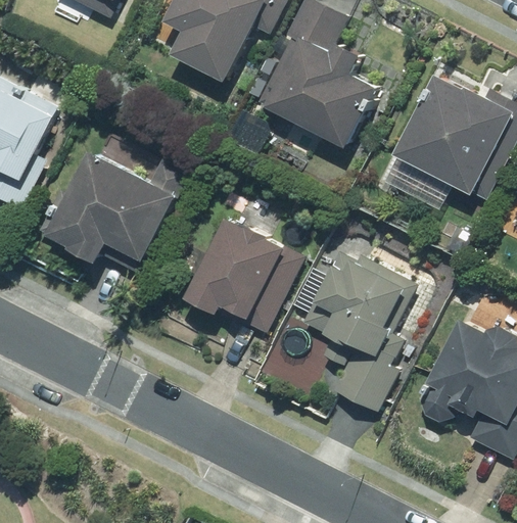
[(76,0),(110,18),(119,0),(76,0)]
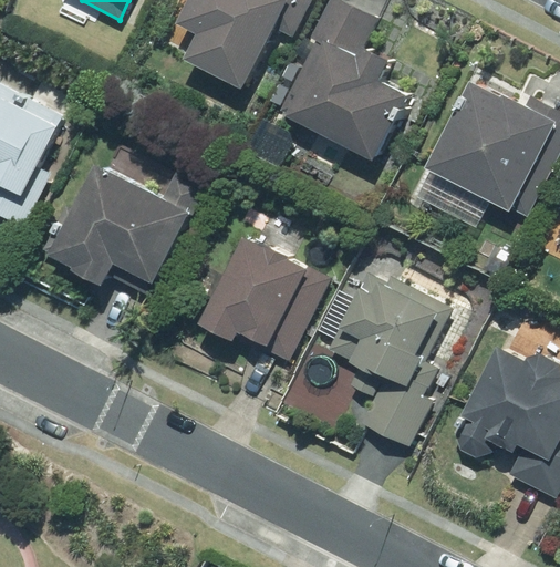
[(188,61),(246,91),(277,30),(292,38),(311,0),(192,0),(179,26),(200,35),(188,61)]
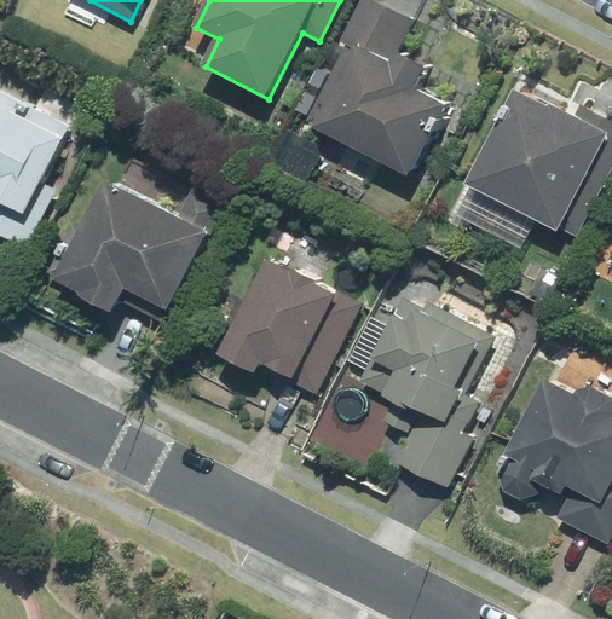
[(315,129),(411,178),(448,106),(416,91),(428,68),(398,53),(393,64),(391,63),(413,21),(373,0),(358,0),(339,41),(344,44),(305,120),(317,126),(315,129)]
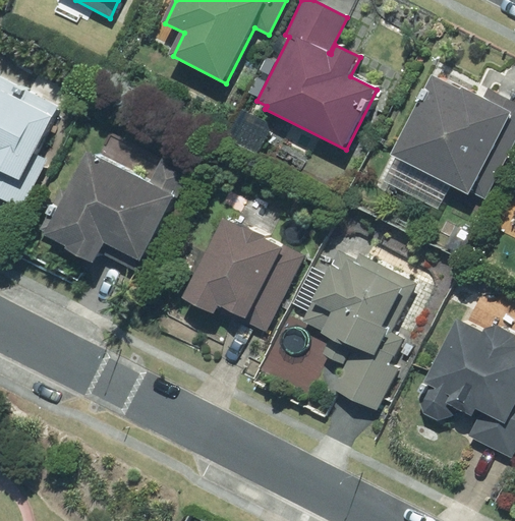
[(57,107),(0,76),(0,198),(20,210),(47,160),(37,155),(56,119),(52,116),(57,107)]
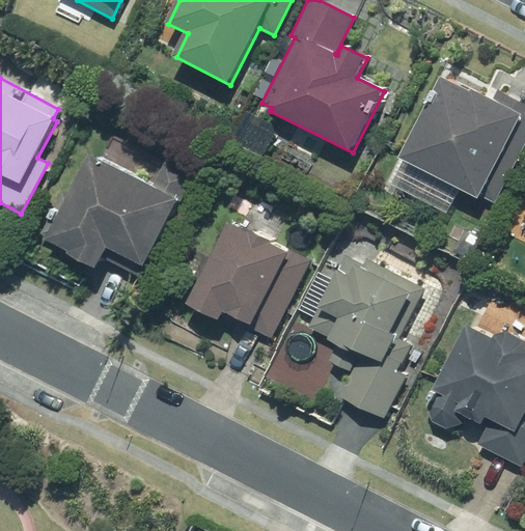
[(492,204),(524,140),(524,105),(496,89),(491,99),(474,90),(472,93),(443,78),(401,159),(480,200),(480,197),(492,204)]
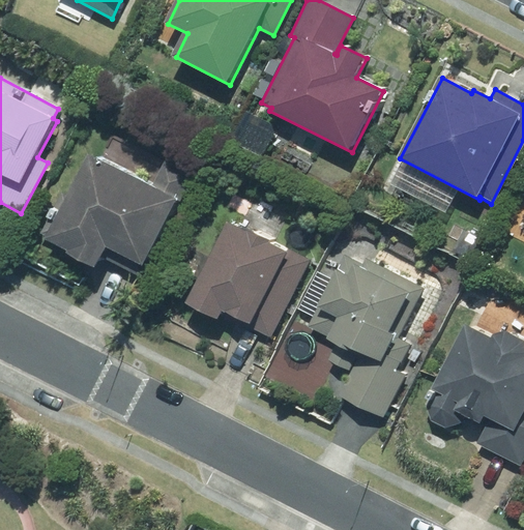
[(152,186),(92,155),(70,199),(62,194),(41,234),(51,238),(49,241),(71,252),(69,255),(98,269),(104,259),(140,277),(193,175),(165,160),(152,186)]
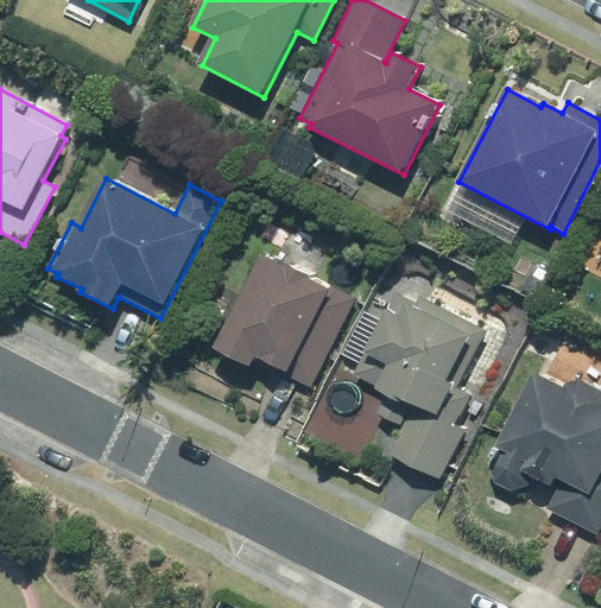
[(285,267),(264,257),(215,348),(252,367),(255,360),(308,386),(354,297),(329,283),(326,289),(311,280),(314,277),(288,263),(285,267)]
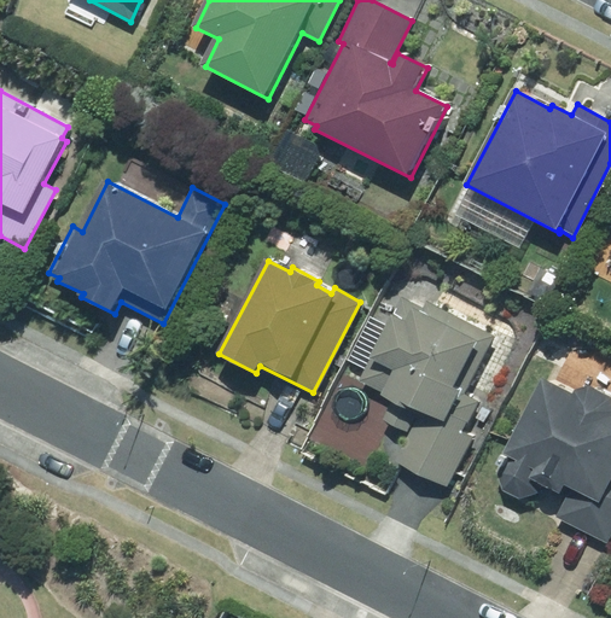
[(550,305),(562,281),(537,270),(525,295),(550,305)]
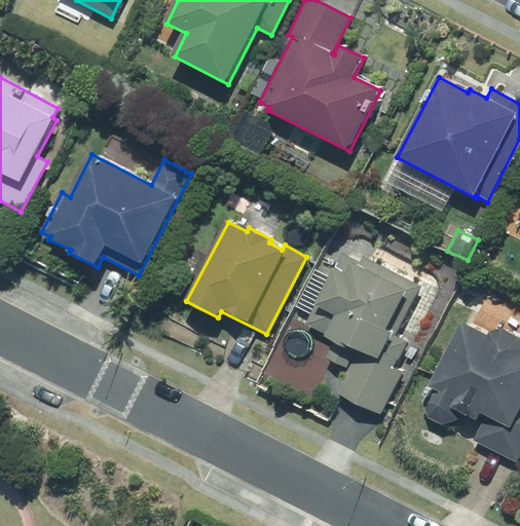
[(341,255),(305,325),(306,326),(329,337),(329,340),(334,343),(326,359),(346,369),(356,352),(357,353),(337,393),(380,416),(403,373),(394,368),(407,343),(395,336),(420,288),(363,258),(359,264),(341,255)]
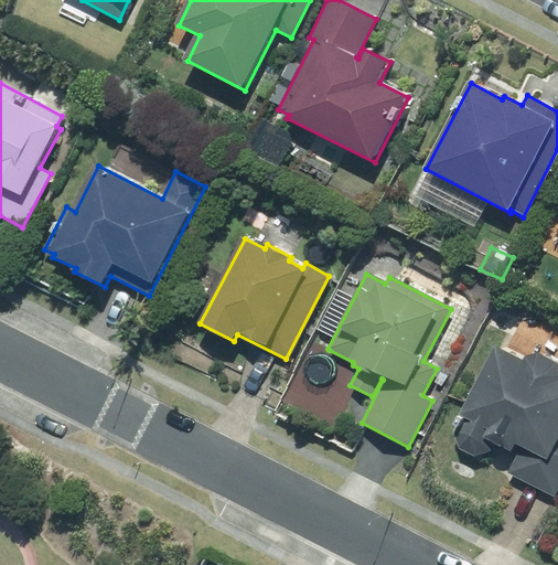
[(526,362),(499,348),(453,433),(459,448),(474,457),(490,451),(495,444),(513,454),(518,445),(521,446),(507,473),(553,497),(557,487),(557,363),(542,354),(528,359),(526,362)]
